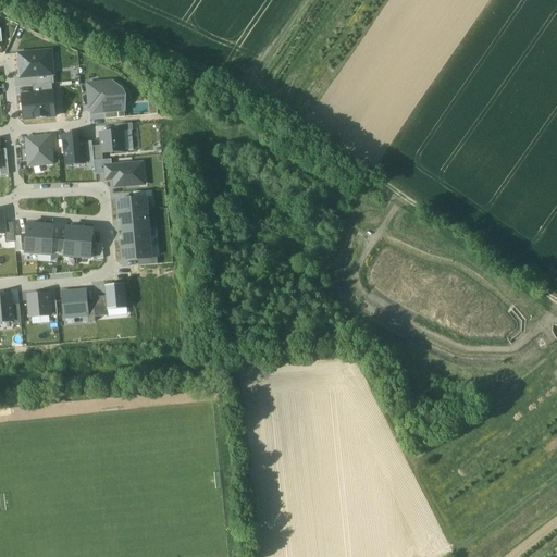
[(20,78),(36,76),(53,75),(51,51),(17,54),(20,78)]
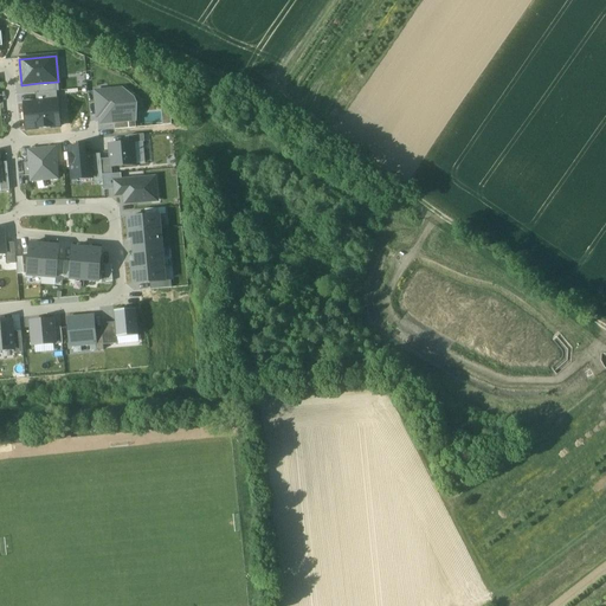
[(59,91),(58,82),(39,83),(40,94),(57,92),(59,91)]
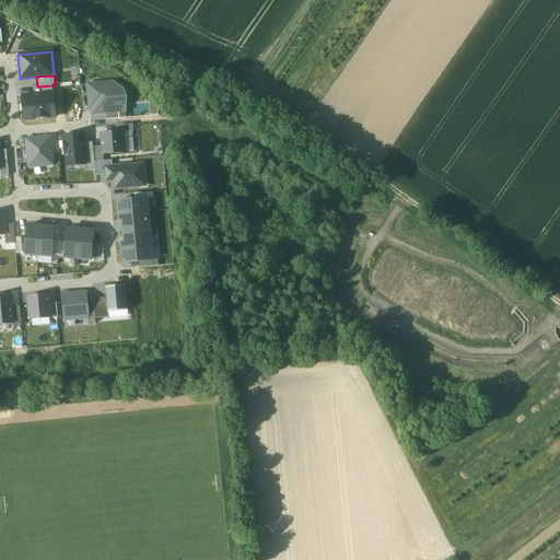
[(89,85),(90,107),(95,107),(95,115),(106,114),(125,113),(124,91),(113,83),(89,85)]
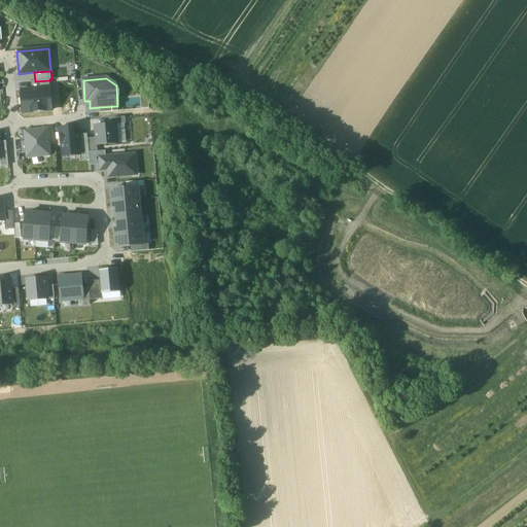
[(31,81),(32,90),(50,89),(49,80),(35,81),(31,81)]
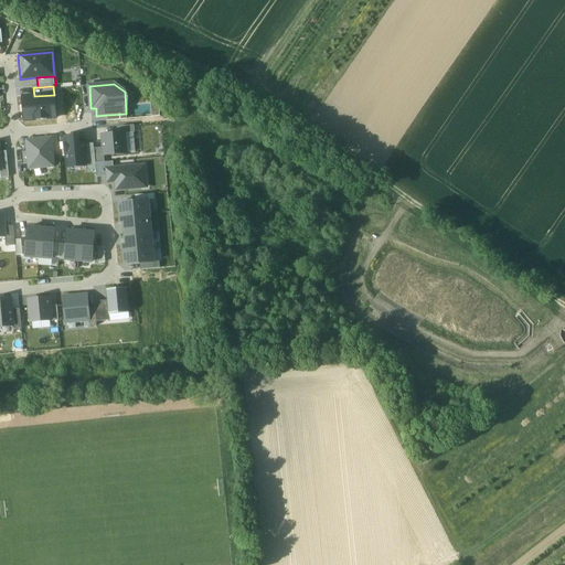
[(34,96),(23,97),(25,121),(56,119),(54,95),(34,96)]
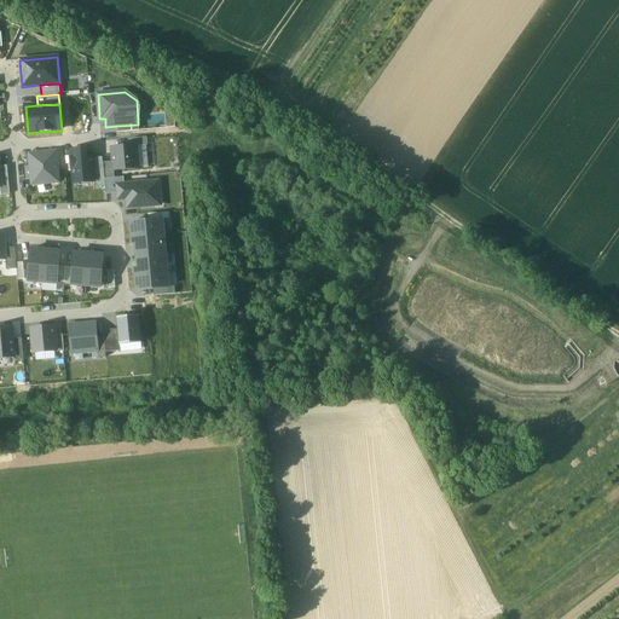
[(174,120),(166,113),(166,128),(175,127),(174,120)]
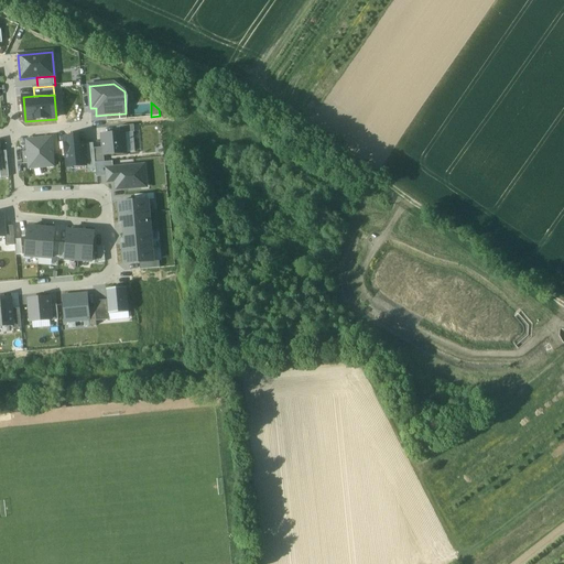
[(120,133),(102,136),(102,149),(104,155),(127,154),(125,133),(120,133)]
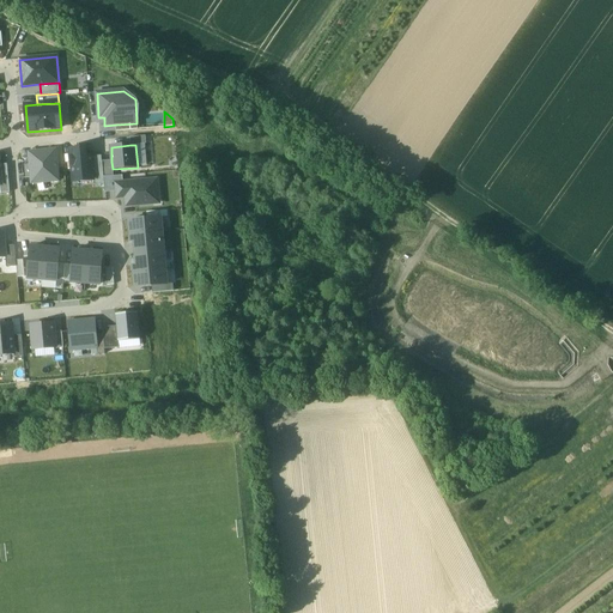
[(73,182),(93,181),(92,157),(87,158),(86,147),(70,150),(73,182)]
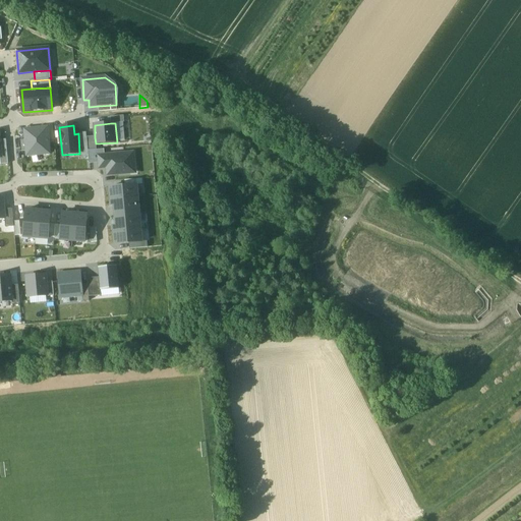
[(48,128),(24,130),(25,140),(26,151),(26,155),(50,154),(48,128)]
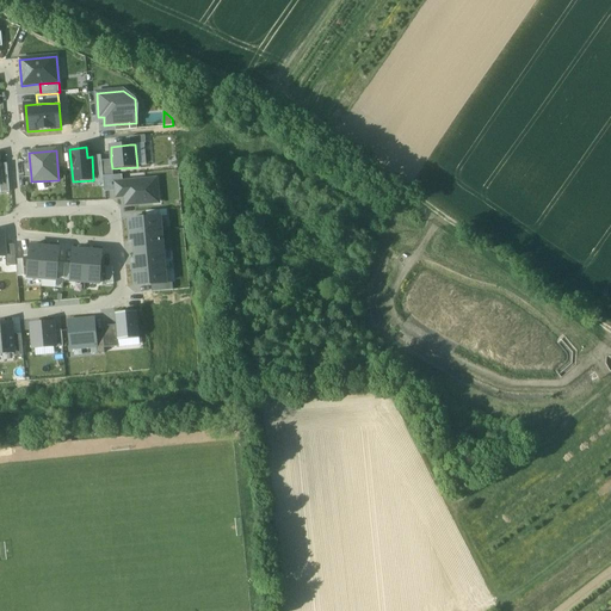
[(94,185),(104,184),(104,177),(103,161),(102,156),(92,156),(93,180),(94,185)]
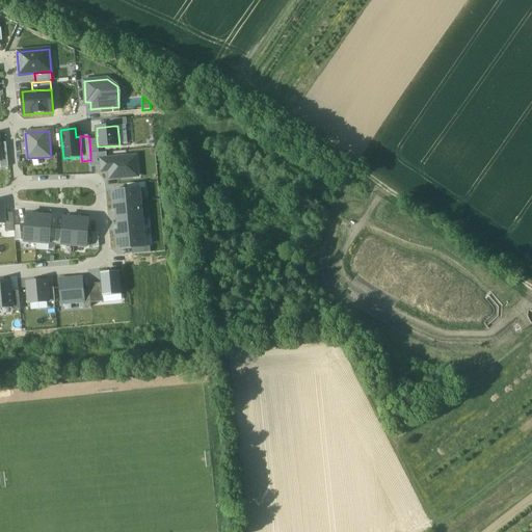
[(98,147),(97,140),(89,140),(90,154),(99,154),(98,147)]
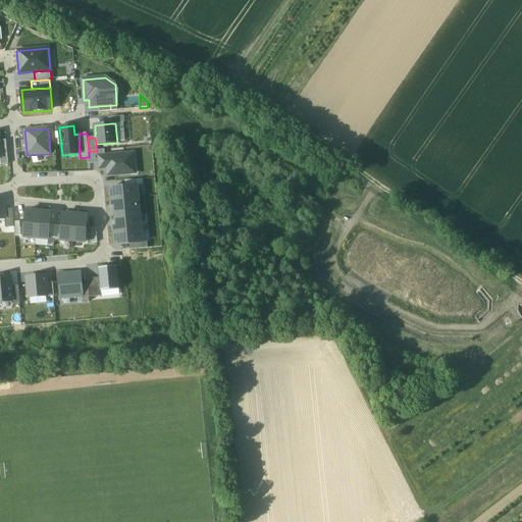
[(8,164),(6,141),(0,141),(0,142),(1,158),(0,158),(1,165),(8,164)]
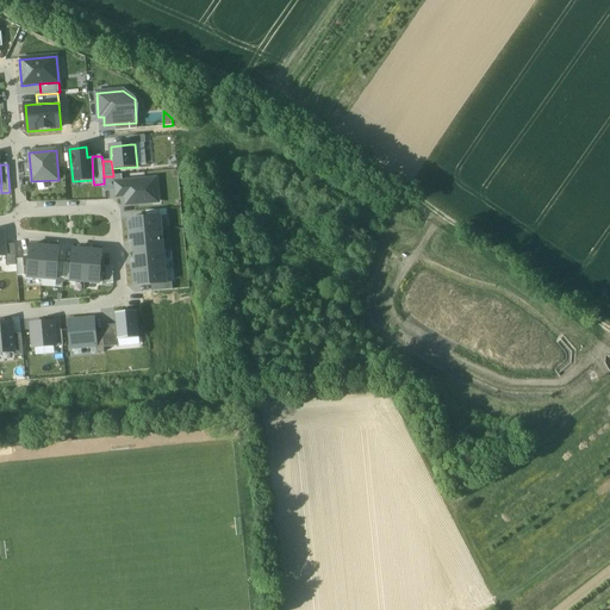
[(113,176),(104,176),(104,184),(105,191),(114,191),(114,182),(123,182),(122,175),(113,176)]
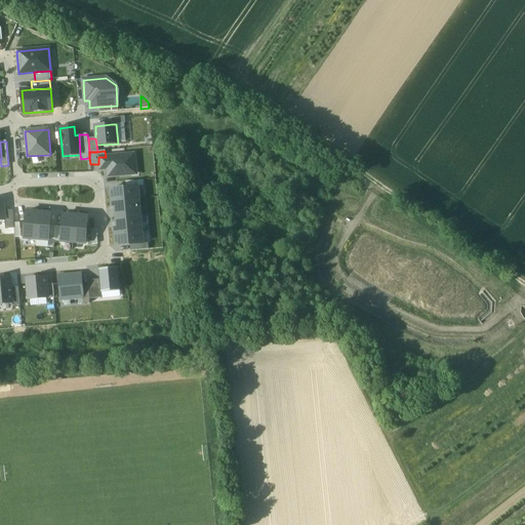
[(137,174),(135,155),(106,157),(98,157),(98,164),(99,170),(108,170),(108,176),(137,174)]
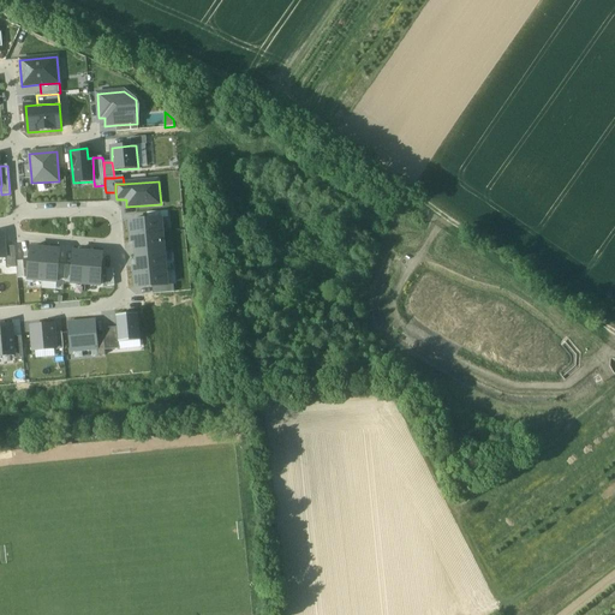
[(130,222),(131,236),(163,233),(161,219),(130,222)]
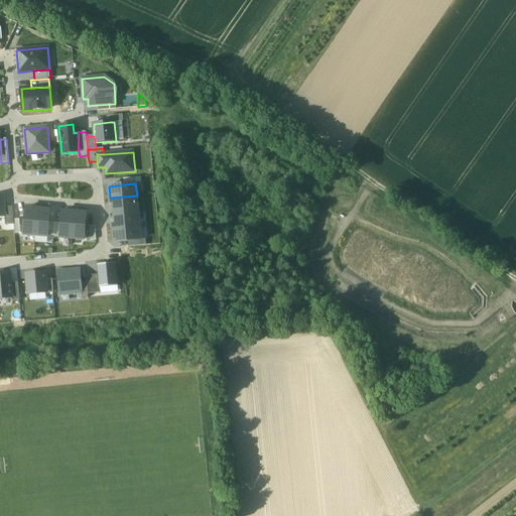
[(137,196),(110,198),(111,205),(114,204),(115,214),(119,214),(138,212),(137,196)]
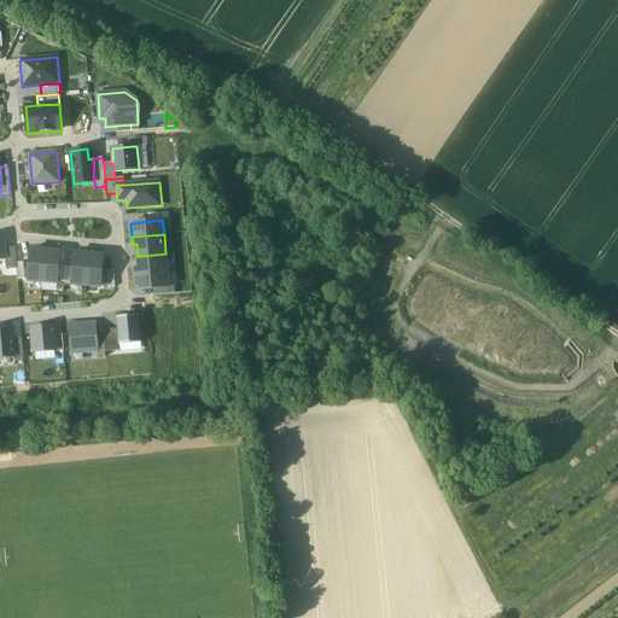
[(15,250),(5,251),(6,260),(6,270),(17,270),(15,250)]
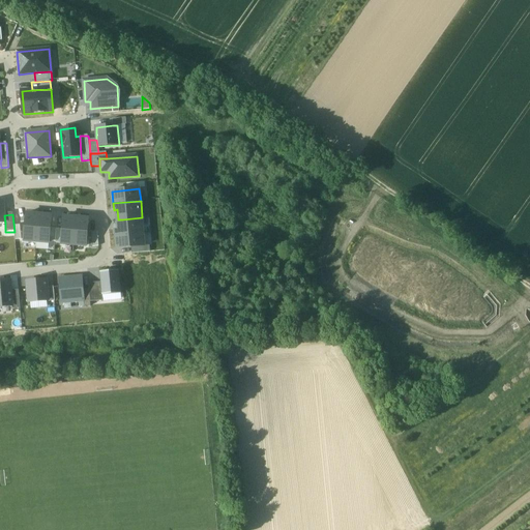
[(39,215),(27,214),(25,241),(37,242),(39,215)]
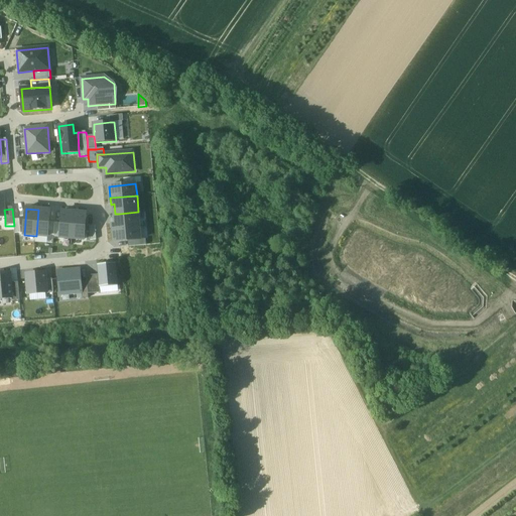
[(36,236),(47,237),(50,211),(38,210),(36,236)]
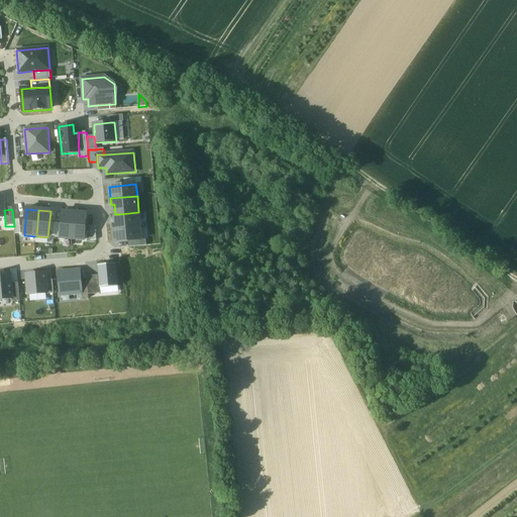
[(75,213),(63,212),(61,238),(73,239),(75,213)]
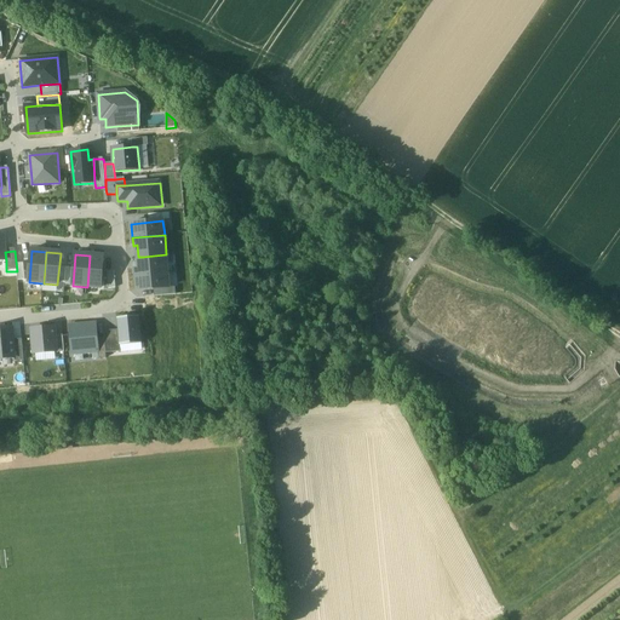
[(166,254),(143,257),(138,257),(139,269),(135,269),(136,276),(168,274),(166,254)]
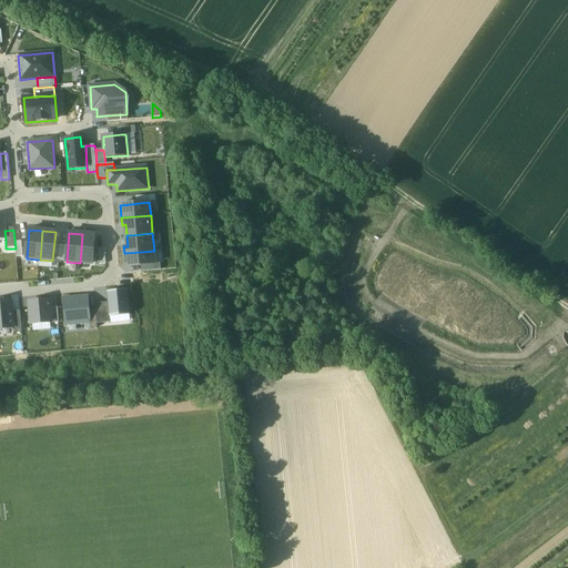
[(80,263),(92,264),(95,235),(82,234),(80,263)]
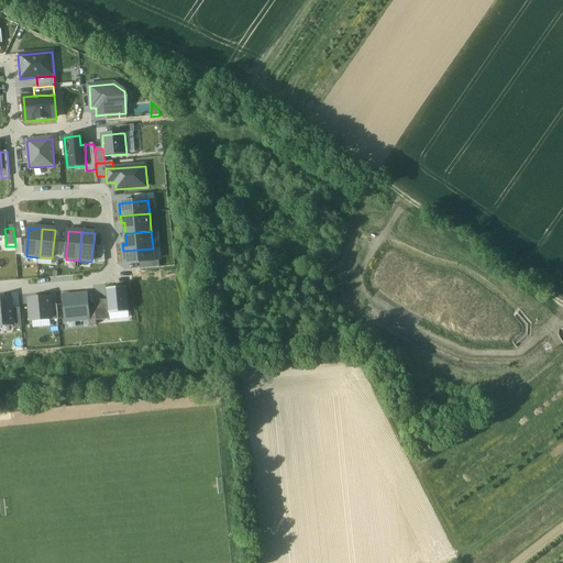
[(153,249),(123,251),(124,264),(154,262),(153,249)]
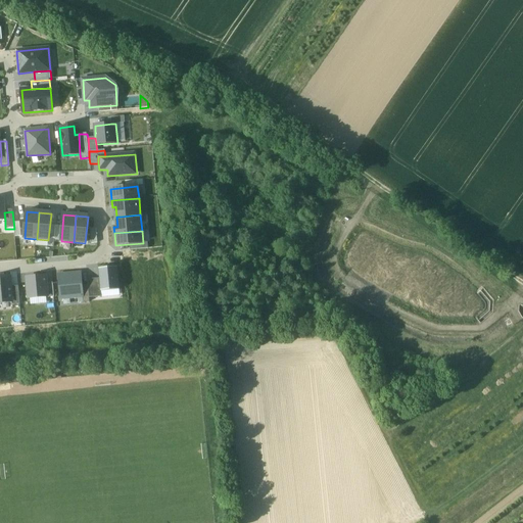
[(120,290),(117,267),(99,269),(100,279),(101,291),(120,290)]
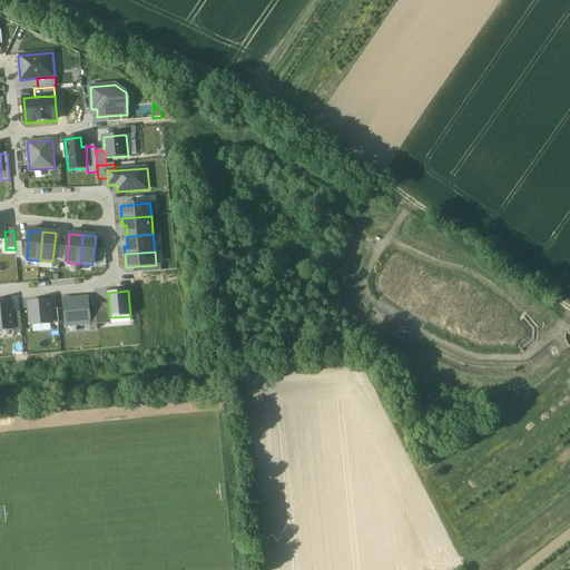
[(88,297),(65,300),(67,326),(91,324),(88,297)]
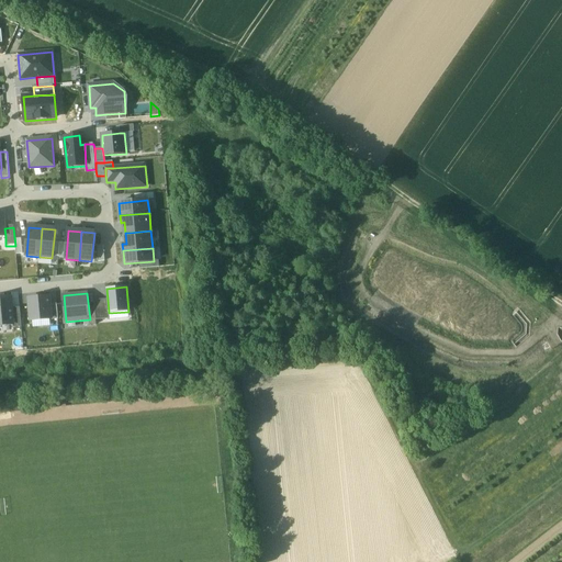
[(51,296),(29,299),(31,321),(52,319),(51,304),(51,296)]
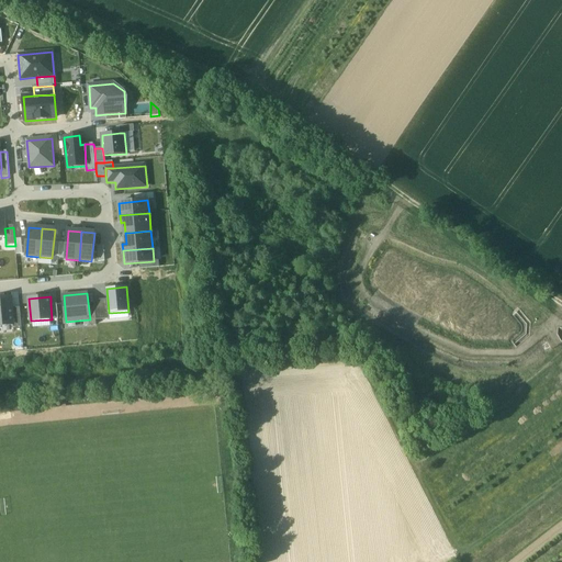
[(0,325),(13,324),(12,308),(11,298),(0,298),(0,325)]
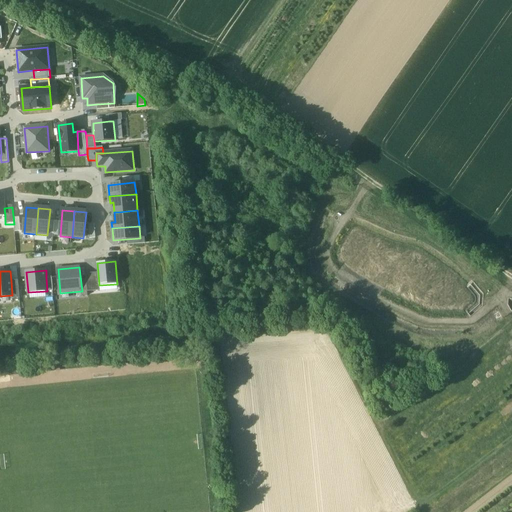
[(99,285),(98,273),(86,274),(88,292),(100,291),(99,285)]
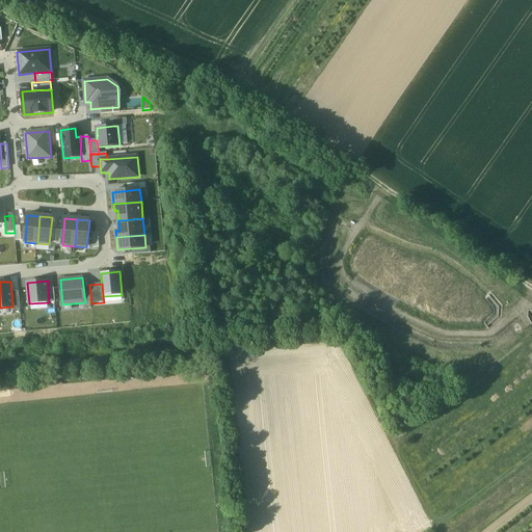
[(21,310),(19,291),(11,292),(12,307),(14,310),(21,310)]
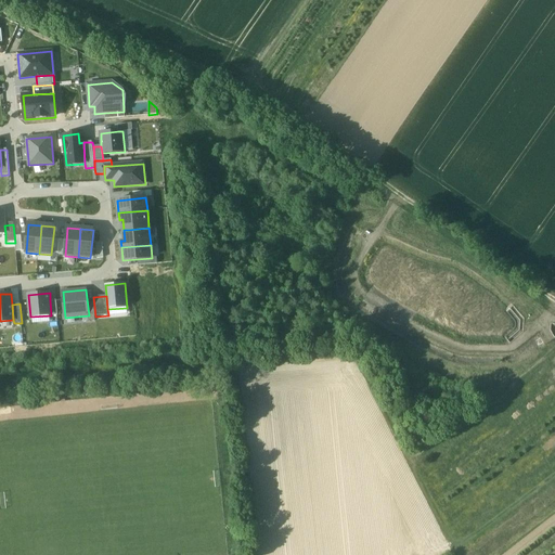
All buildings are outlined.
